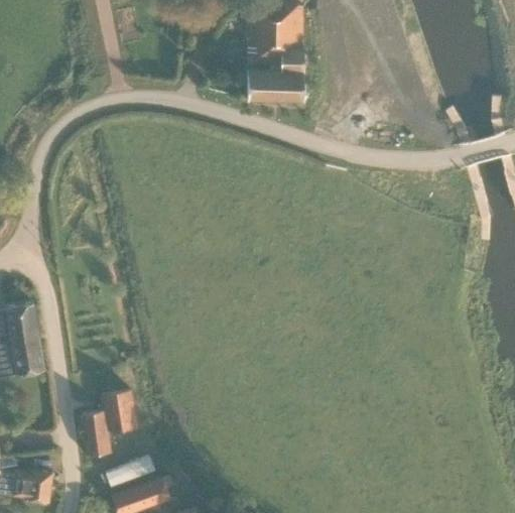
[(302,7),(247,5),(248,66),(269,66),(269,72),(247,72),(248,103),(304,102),(304,49),(302,49),(302,7)]
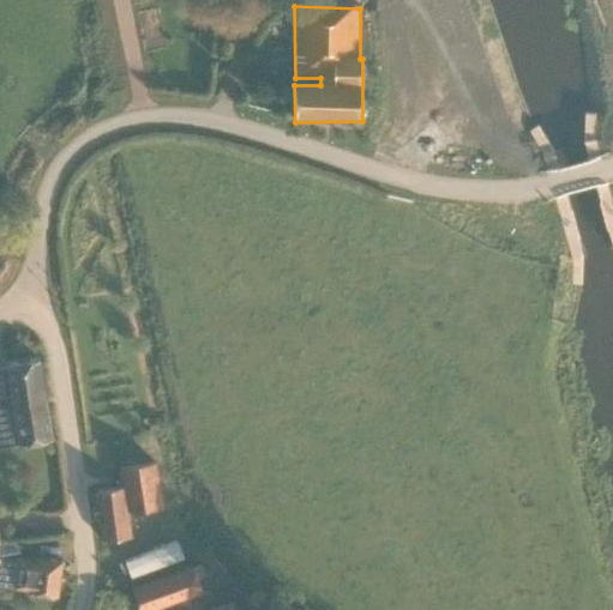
[(53,441),(38,361),(0,367),(0,446),(0,450),(53,441)]
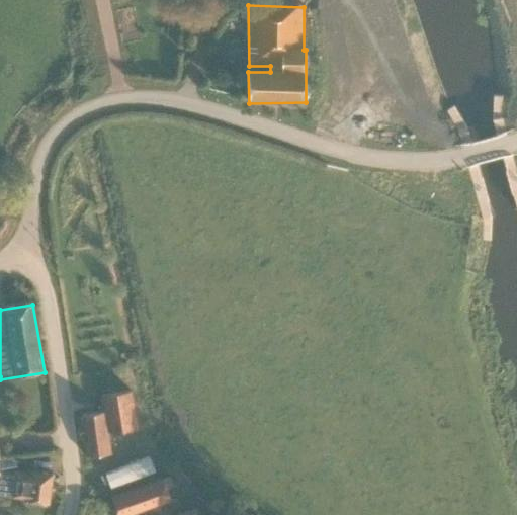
[(137,440),(131,393),(102,397),(104,413),(81,416),(87,457),(112,453),(111,444),(137,440)]
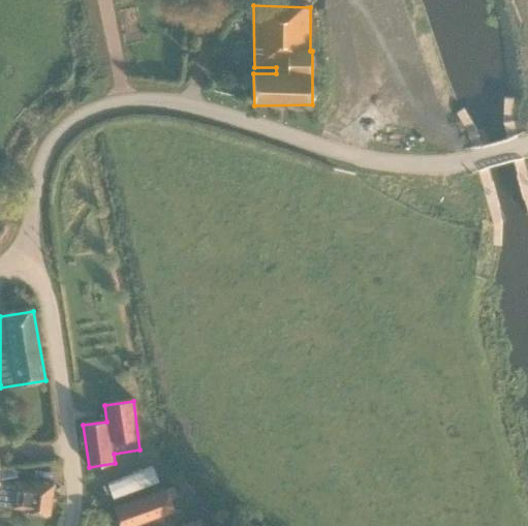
[(154,468),(109,486),(114,499),(159,482),(154,468)]
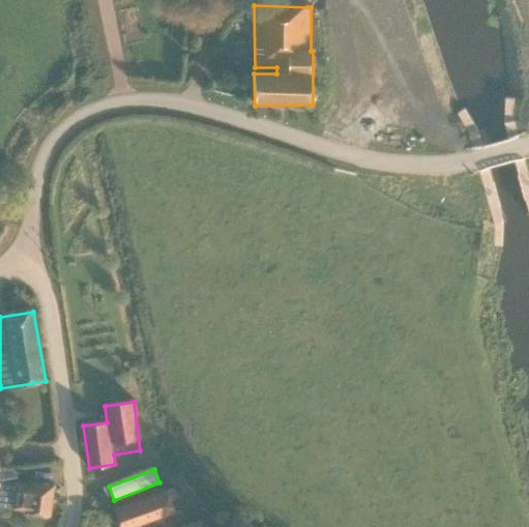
[(1,482),(0,491),(0,508),(30,513),(30,516),(50,518),(54,487),(32,484),(31,487),(1,482)]
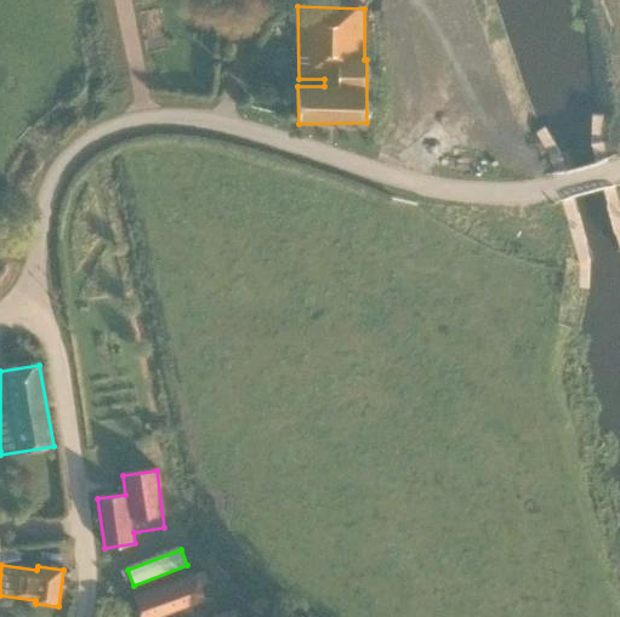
[(208,583),(203,571),(135,598),(142,616),(158,616),(206,599),(202,587),(208,583)]
